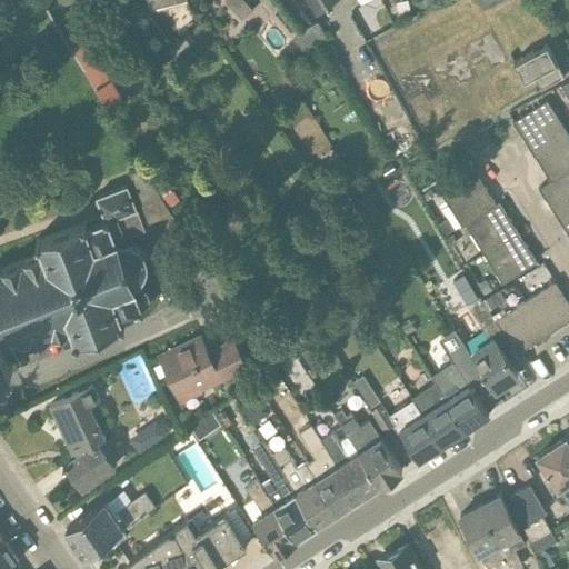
[(226,0),(242,19),(253,9),(245,0),(226,0)]
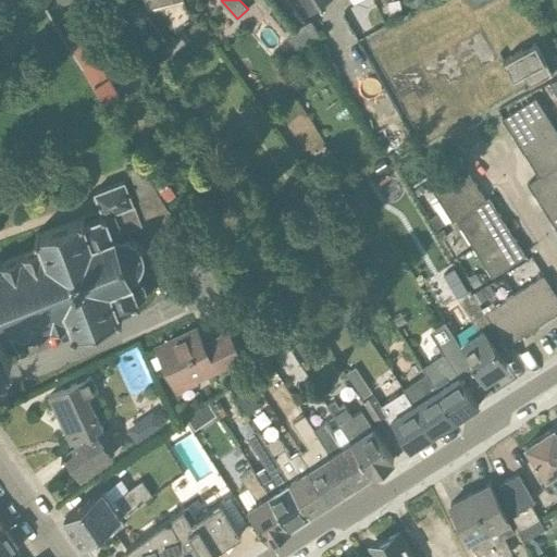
[(327,0),(274,0),(296,27),(306,22),(288,0),(305,0),(311,10),(327,0)]
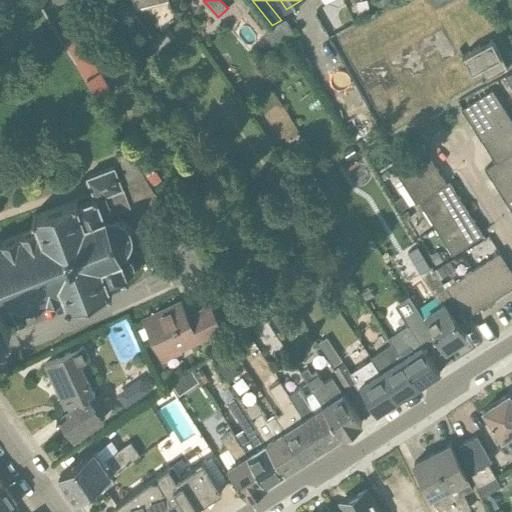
[(391,4),(389,0),(374,0),(377,8),(391,4)]
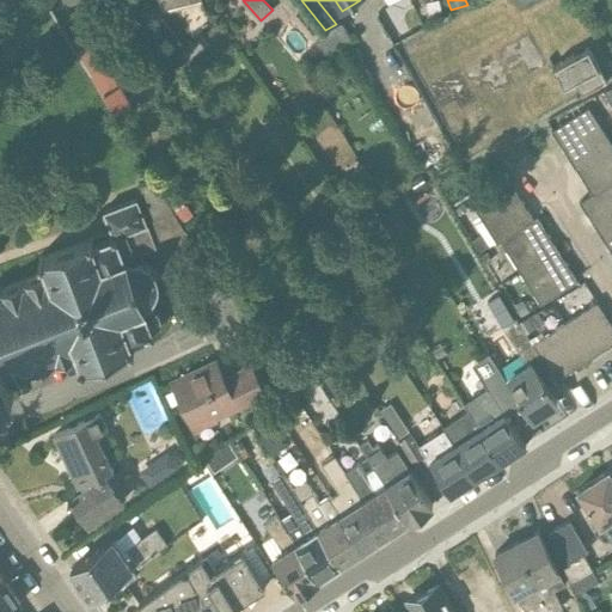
[(96,1),(83,2),(85,14),(97,13),(96,1)]
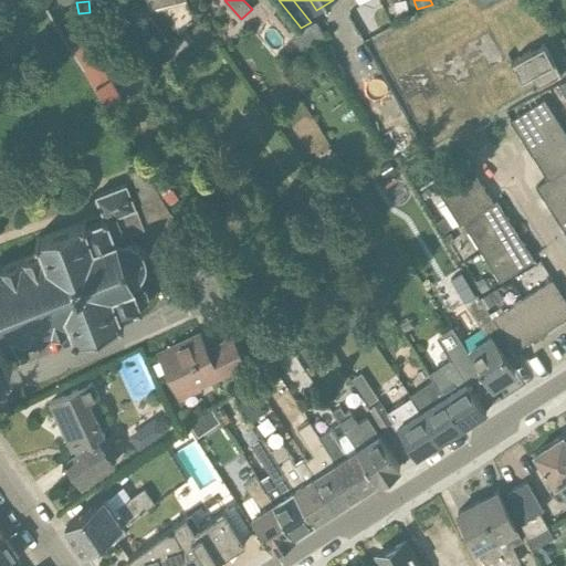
[(311,22),(301,28),(301,29),(292,34),(301,50),(325,35),(315,20),(311,22)]
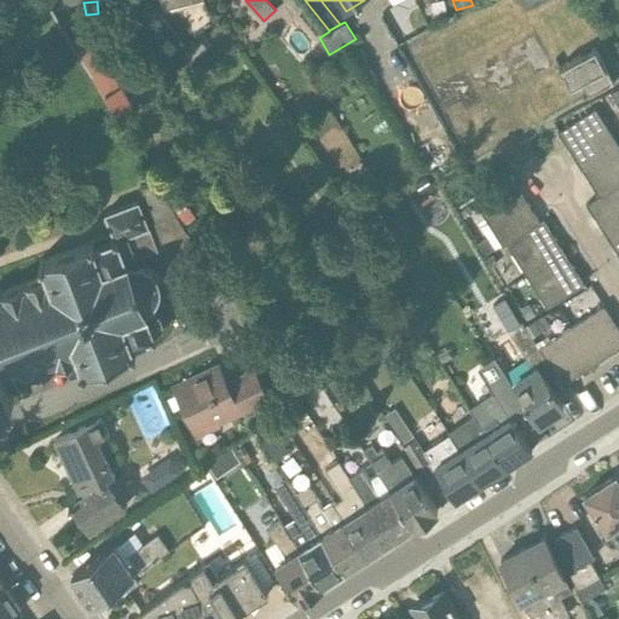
[(533,33),(498,52),(513,77),(514,77),(526,70),(532,80),(553,69),(533,33)]
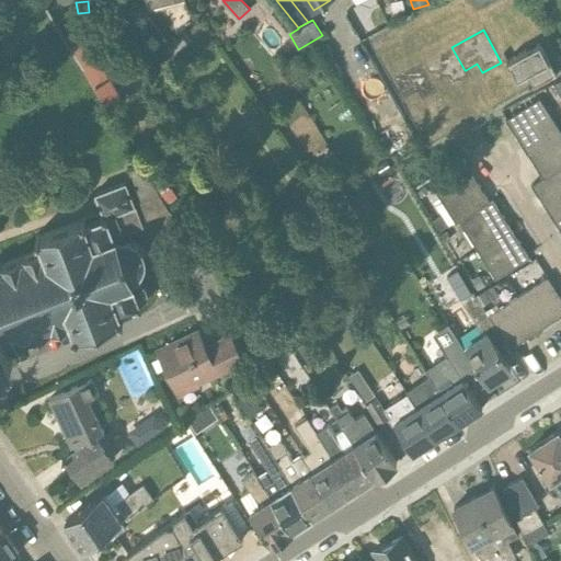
[(70,46),(107,107),(123,98),(111,78),(107,80),(96,61),(102,59),(88,35),(70,46)]
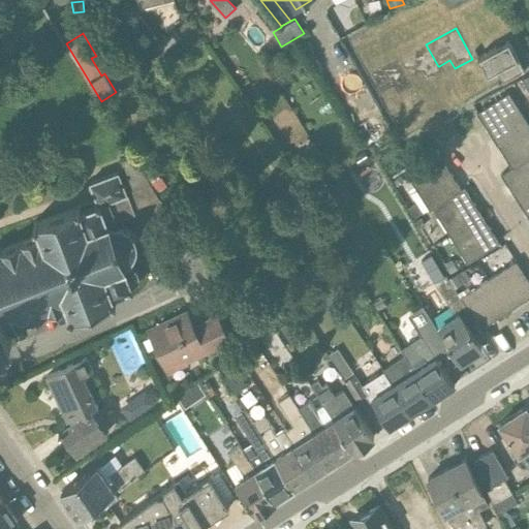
[(159,43),(162,48),(164,51),(178,41),(172,34),(159,43)]
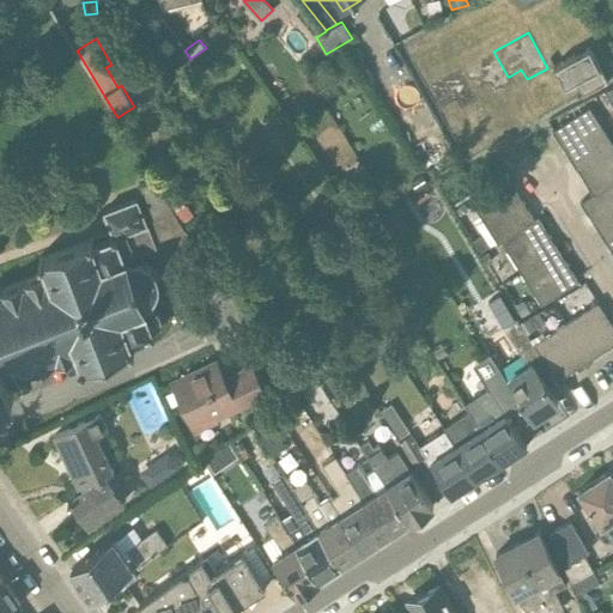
[(493,52),(460,70),(474,96),(475,96),(487,89),(493,98),(514,86),(509,77),(508,77),(493,52)]
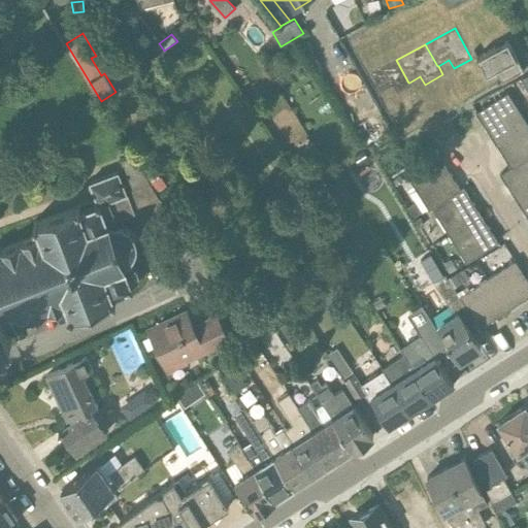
[(509,45),(479,62),(489,80),(497,75),(503,88),(526,75),(509,45)]
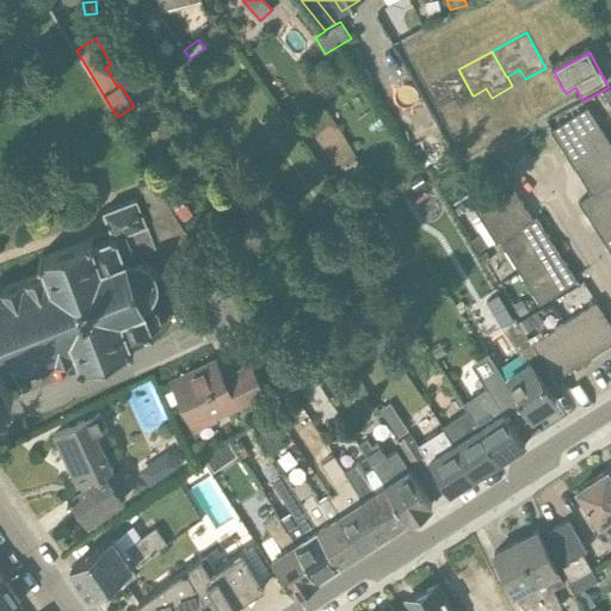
[(112,63),(124,81),(136,74),(125,56),(112,63)]
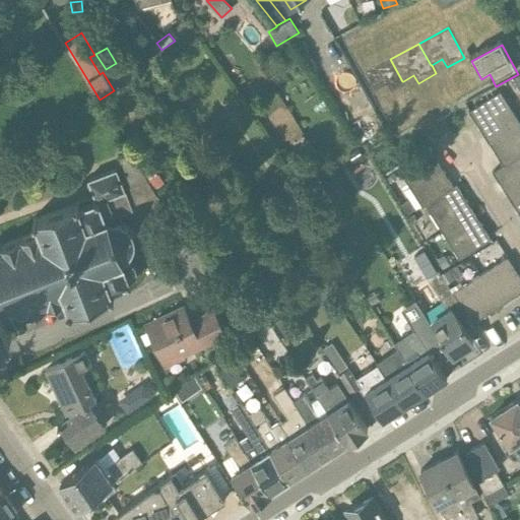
[(390,59),(362,75),(374,98),(385,90),(390,99),(408,89),(403,81),(402,81),(390,59)]
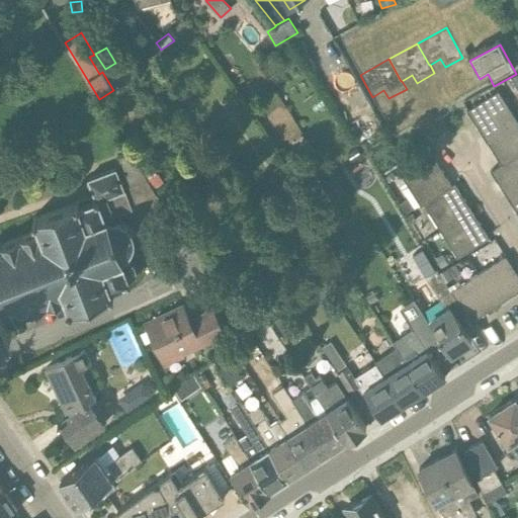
[(517,90),(517,73),(509,79),(517,91),(517,90)]
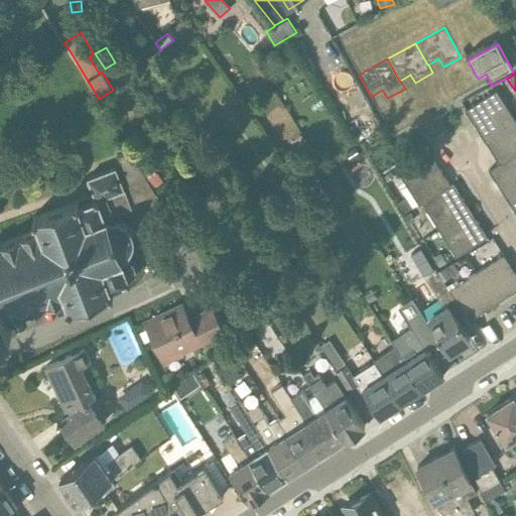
[(482,137),(513,117),(496,90),(465,110),(482,137)]
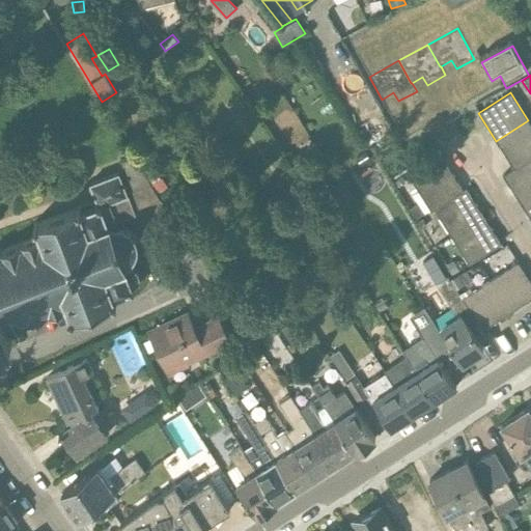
[(513,168),(530,157),(530,124),(528,120),(496,141),(513,168)]
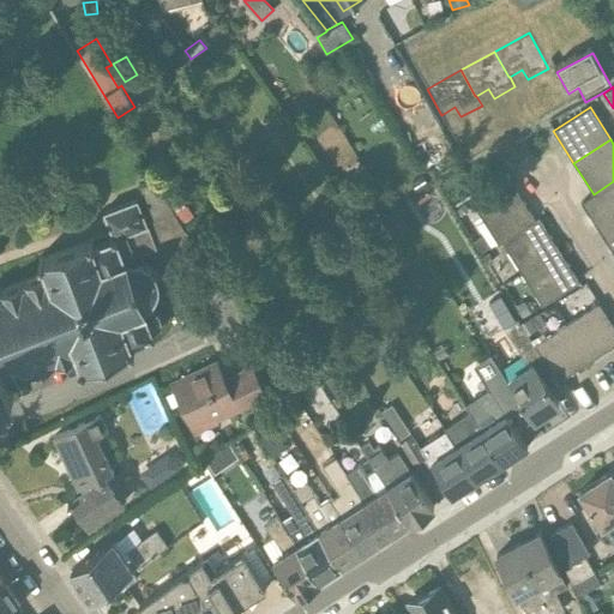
[(416,211),(437,199),(429,187),(415,166),(405,173),(419,194),(409,200),(416,211)]
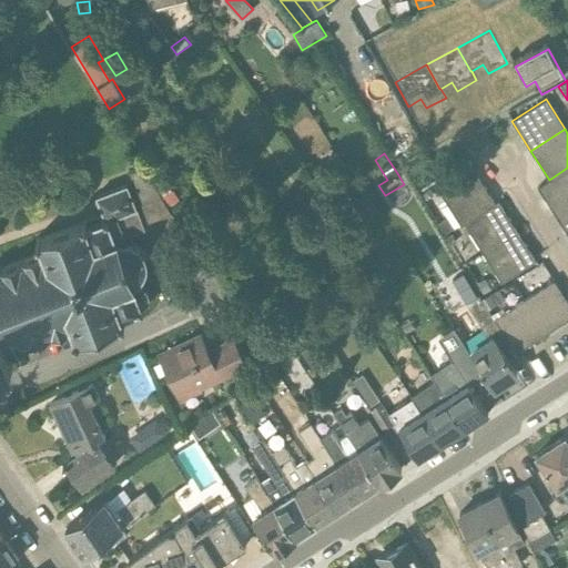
[(129,170),(148,222),(171,213),(142,165),(129,170)]
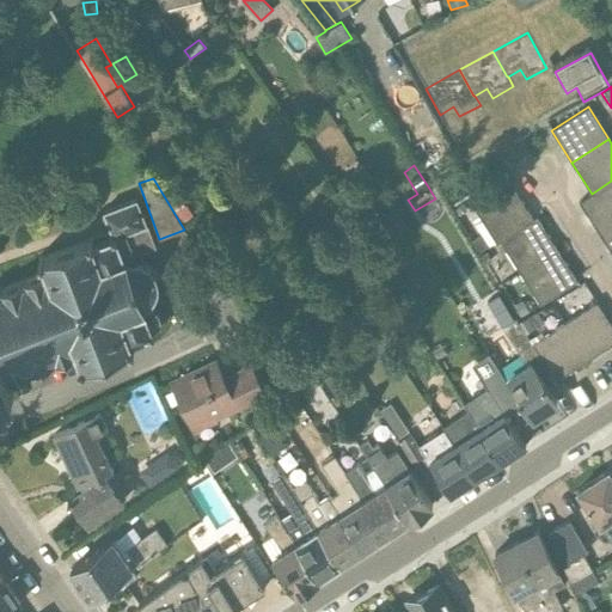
[(185,204),(171,181),(161,187),(176,210),(182,222),(194,215),(187,203),(185,204)]
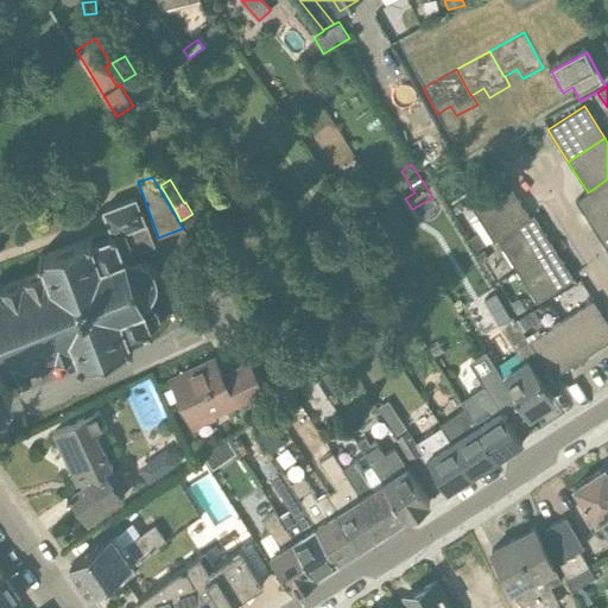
[(595,232),(607,223),(607,179),(588,192),(575,201),(595,232)]
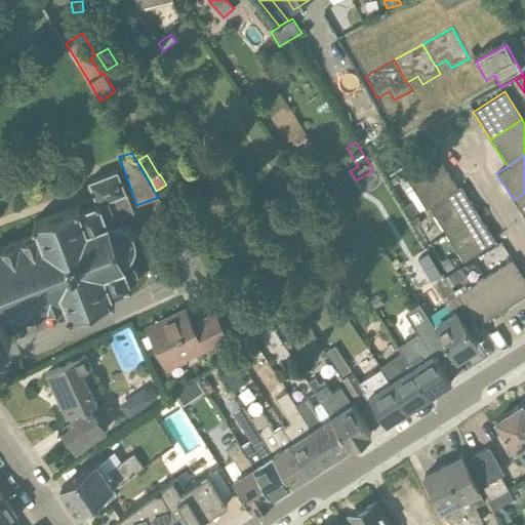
[(427,206),(457,187),(440,160),(409,179),(427,206)]
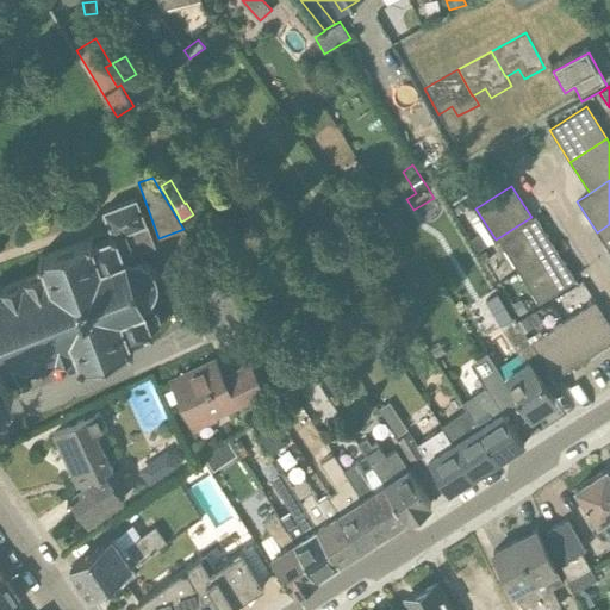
[(0,397),(2,396),(5,394),(6,392),(7,390),(14,387),(10,377),(11,377),(11,375),(75,350),(75,352),(76,350),(80,360),(79,361),(80,365),(85,363),(85,362),(99,356),(99,359),(116,353),(114,350),(129,344),(130,346),(134,344),(131,338),(149,331),(150,332),(154,331),(153,327),(154,327),(155,325),(157,324),(157,322),(159,321),(159,319),(160,317),(160,315),(159,313),(157,311),(156,310),(155,309),(154,307),(151,306),(149,306),(147,306),(145,306),(144,303),(147,300),(149,299),(151,297),(153,296),(154,293),(155,291),(156,290),(156,287),(157,286),(157,284),(157,280),(157,278),(156,275),(156,273),(154,269),(151,267),(150,265),(147,262),(143,260),(139,251),(155,246),(136,197),(104,210),(111,228),(87,237),(88,238),(43,256),(43,255),(38,256),(41,261),(42,260),(45,269),(44,271),(0,287),(0,397)]
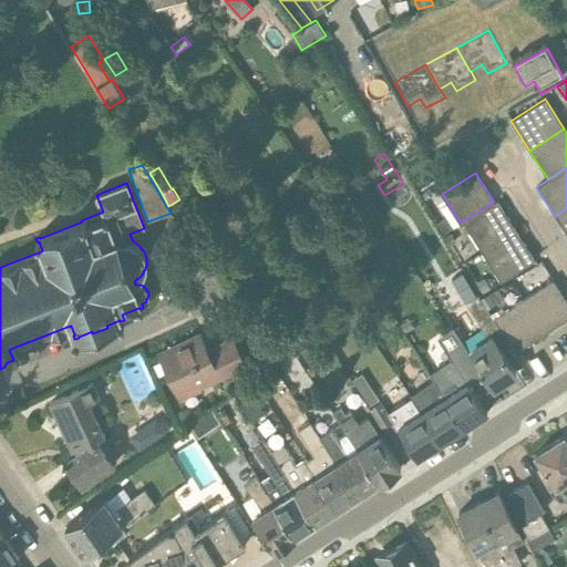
[(433,195),(430,189),(422,194),(425,199),(433,195)]
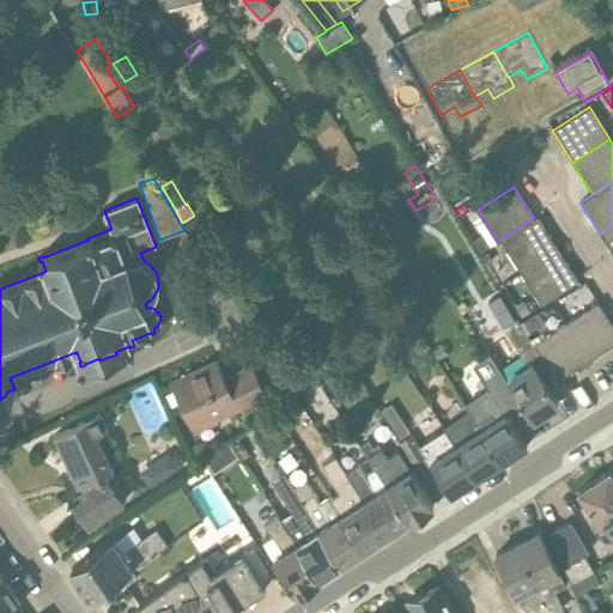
[(521,272),(558,249),(538,217),(534,218),(498,241),(498,243),(502,241),(521,272)]
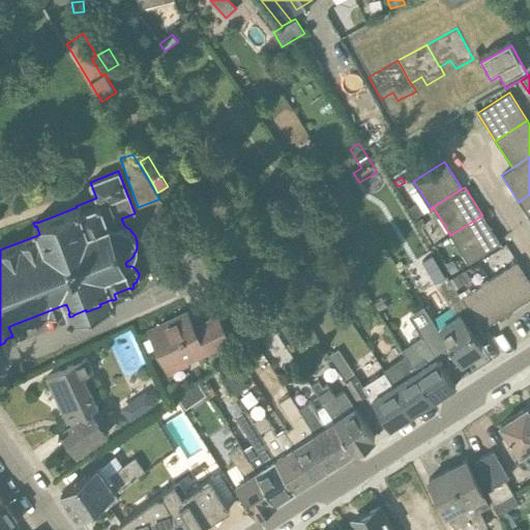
[(529,195),(519,202),(529,218),(529,195)]
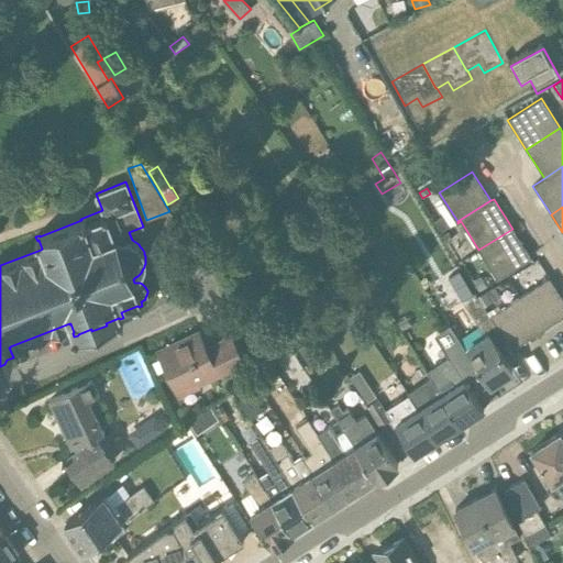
[(440,232),(449,227),(443,217),(433,222),(440,232)]
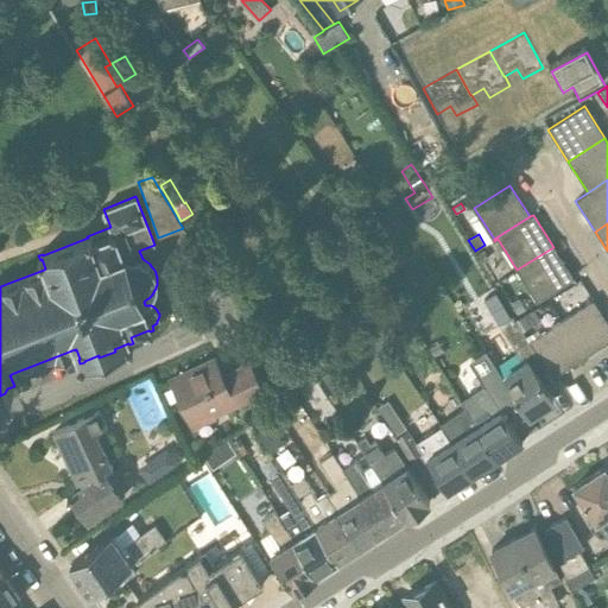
[(517,270),(538,302),(574,279),(553,247),(517,270)]
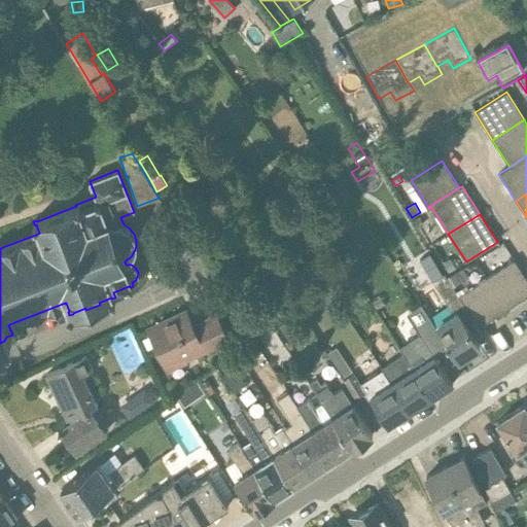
[(423,224),(419,217),(413,220),(417,227),(423,224)]
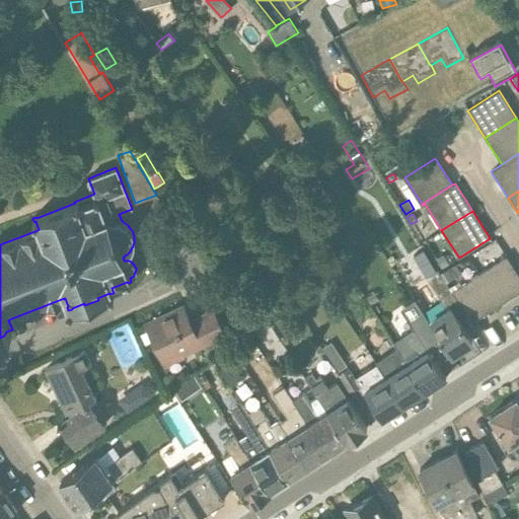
[(449,265),(443,254),(436,258),(441,269),(449,265)]
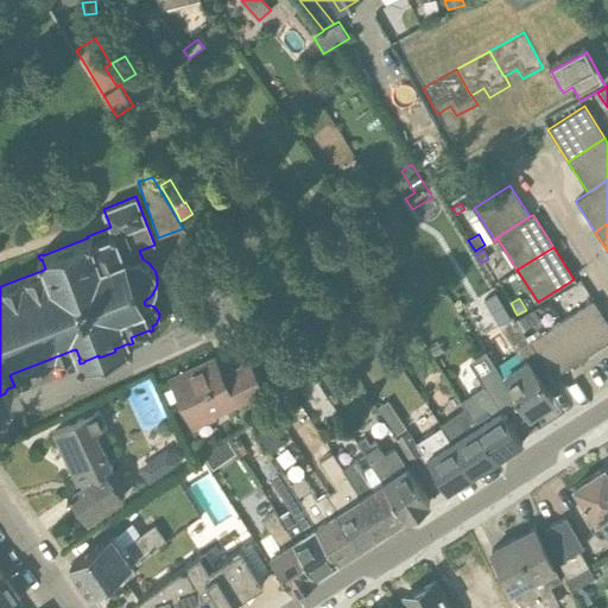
[(561,321),(584,358),(607,341),(607,323),(593,299),(561,321)]
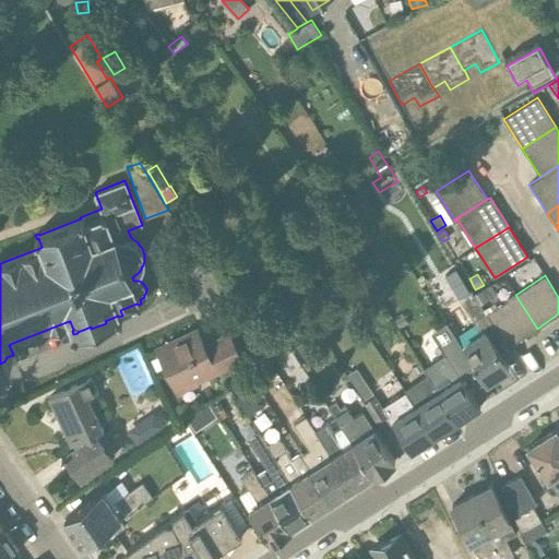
[(467,292),(463,283),(452,289),(456,298),(467,292)]
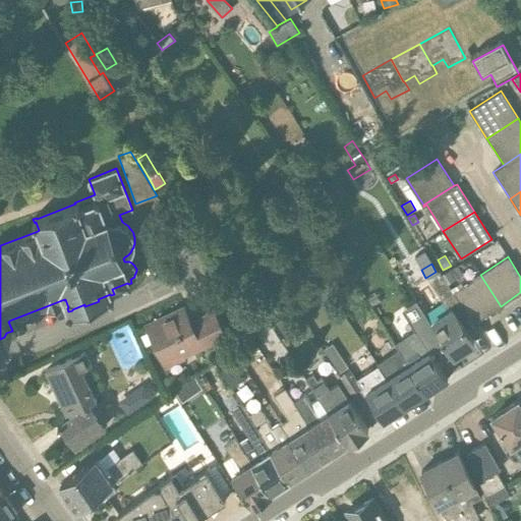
[(457,265),(442,274),(448,283),(463,274),(457,265)]
